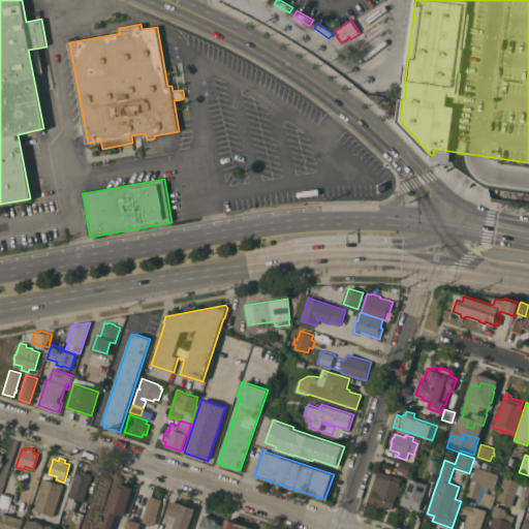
[(439,462),(436,472),(427,469),(431,459),(439,462)]
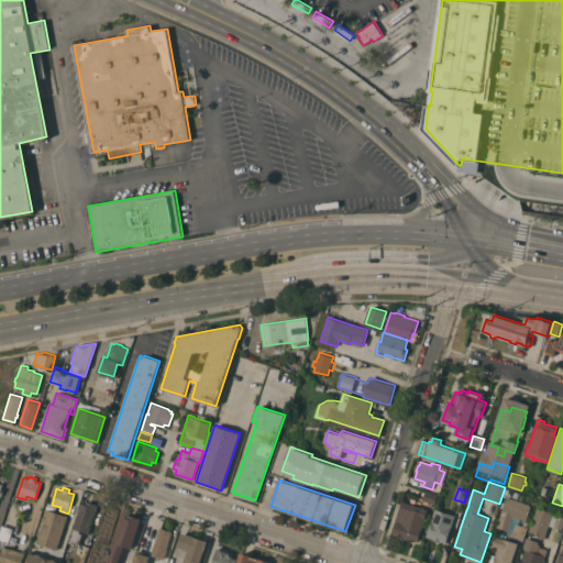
[(435,504),(423,500),(426,490),(439,494),(435,504)]
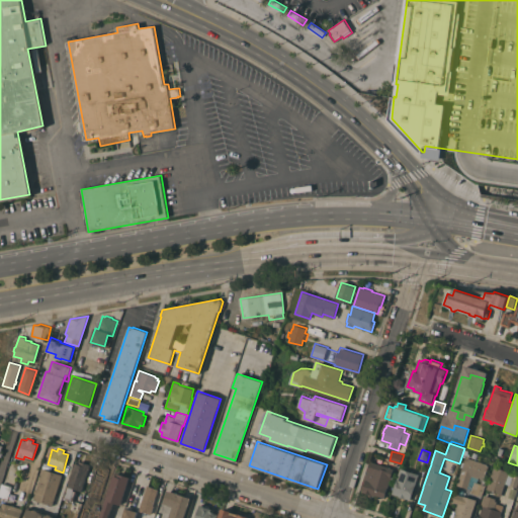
[(488,463),(487,465),(489,465),(485,479),(488,480),(482,497),(470,493),(475,482),(481,484),(483,480),(471,476),(467,489),(457,485),(466,457),(488,463)]
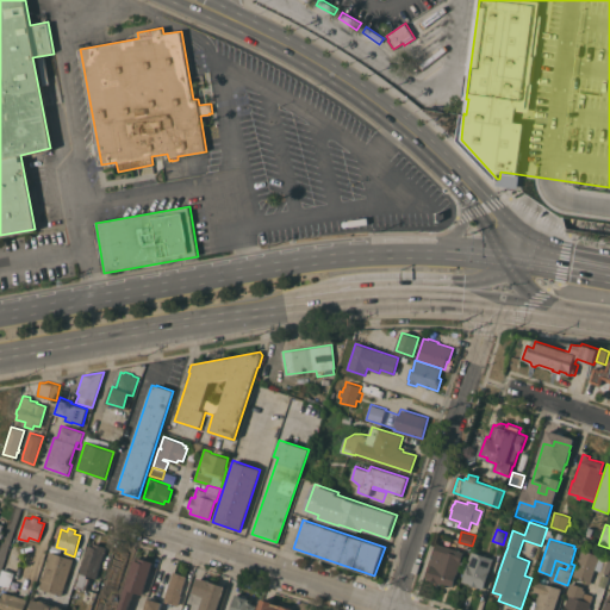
[(82,561),(88,545),(93,546),(94,543),(106,547),(95,578),(87,576),(86,578),(89,578),(86,590),(74,585),(81,566),(82,561)]
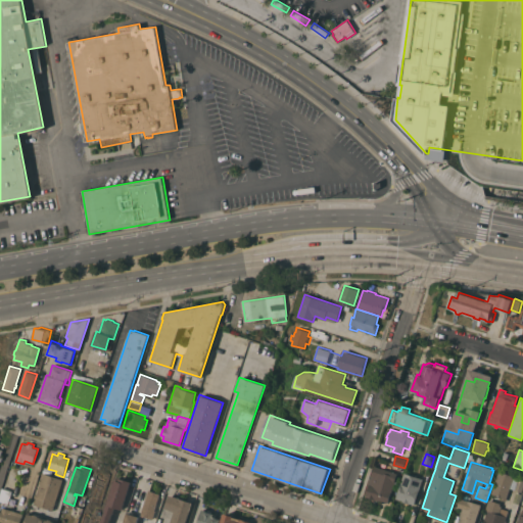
[(397,473),(395,480),(397,481),(396,486),(393,485),(388,504),(366,496),(376,466),(397,473)]
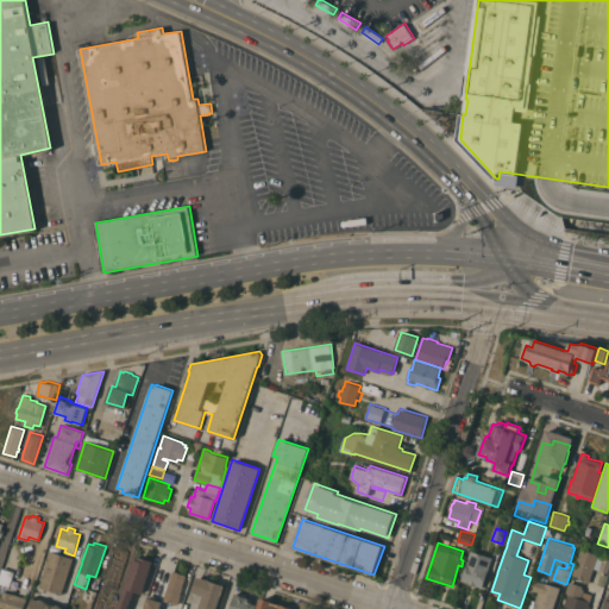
[(584,582),(585,579),(572,575),(582,548),(600,554),(589,584),(584,582)]
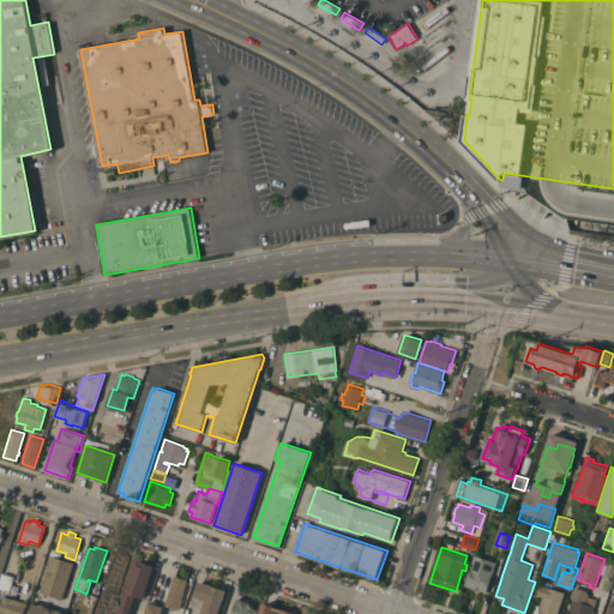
[(120,589),(114,588),(109,605),(97,601),(113,557),(118,558),(119,554),(130,558),(120,589)]
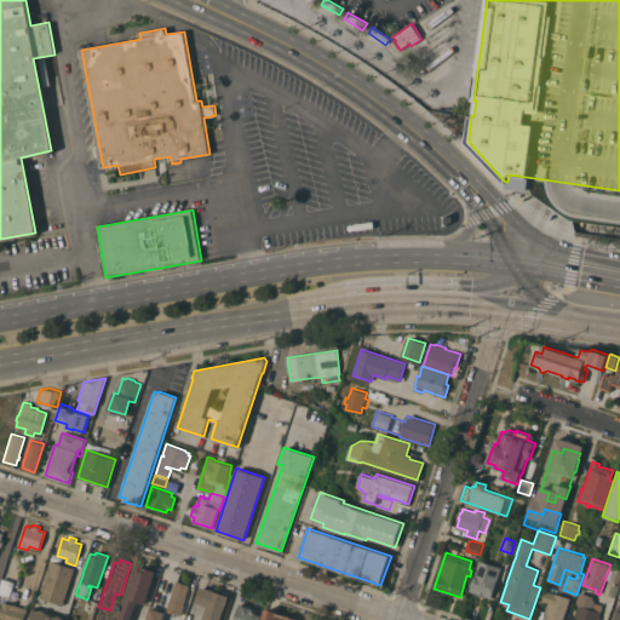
[(492,598),(484,596),(484,597),(477,595),(477,593),(470,591),(480,560),(501,567),(492,598)]
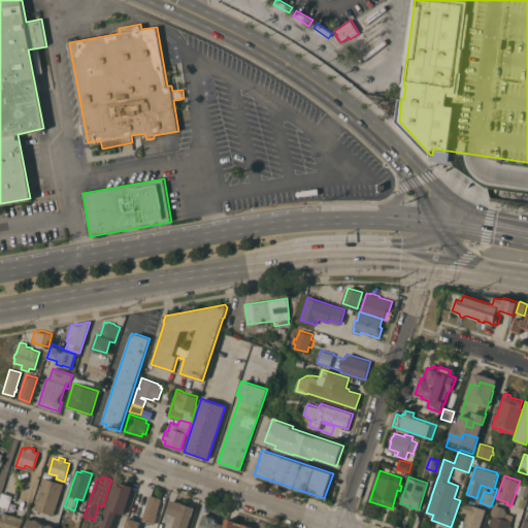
[(53,516),(34,508),(36,502),(35,502),(36,498),(37,499),(41,487),(39,487),(41,483),(42,484),(44,477),(64,484),(53,516)]
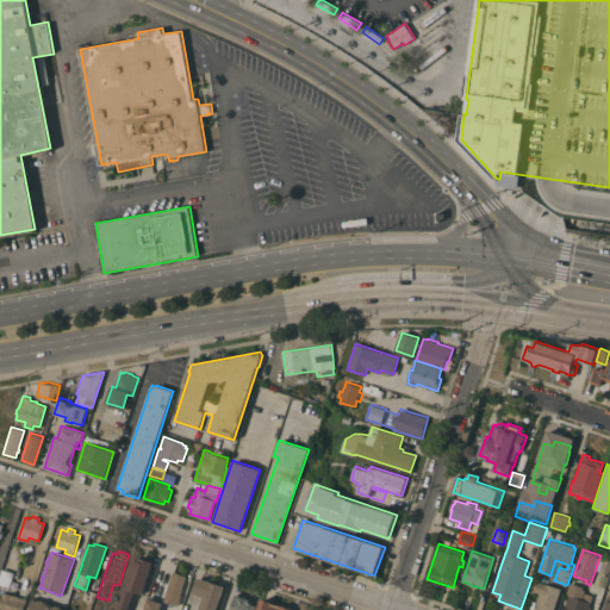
[(143,595),(134,591),(126,609),(117,609),(135,559),(136,560),(137,556),(154,561),(143,595)]
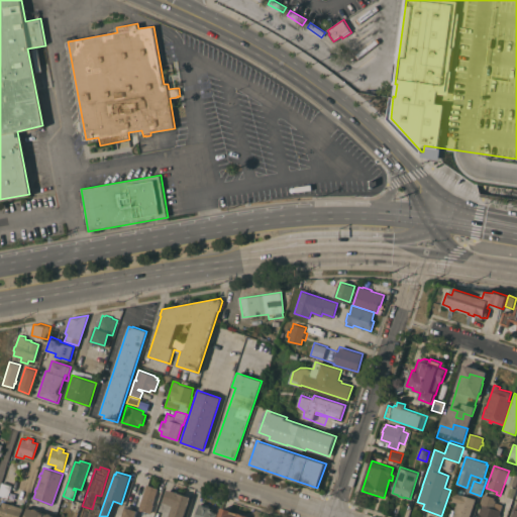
[(8,498),(0,494),(0,488),(2,482),(12,485),(8,498)]
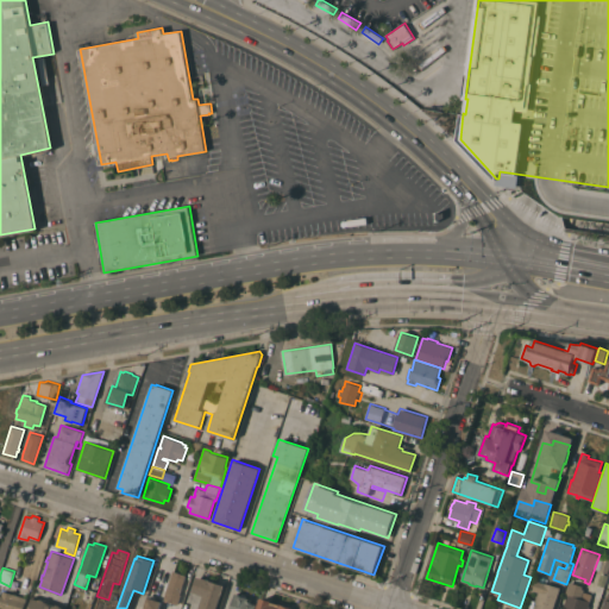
[(187,575),(180,594),(181,595),(179,602),(177,601),(176,606),(164,601),(165,597),(164,597),(173,570),(187,575)]
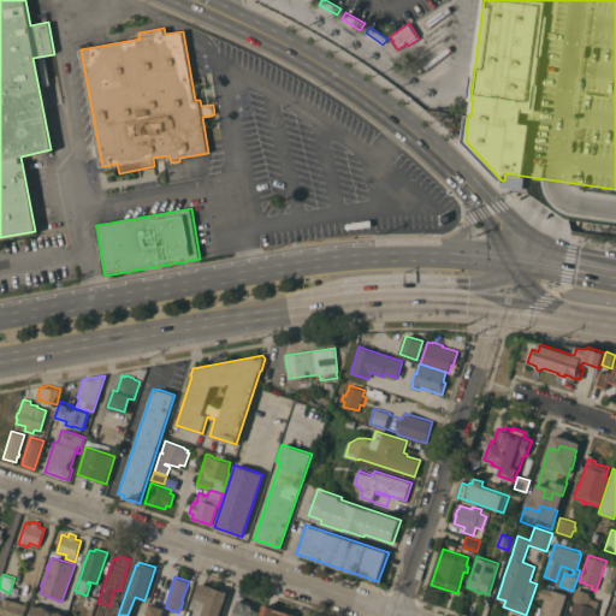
[(201,615),(206,603),(195,598),(200,582),(227,592),(218,615),(201,615)]
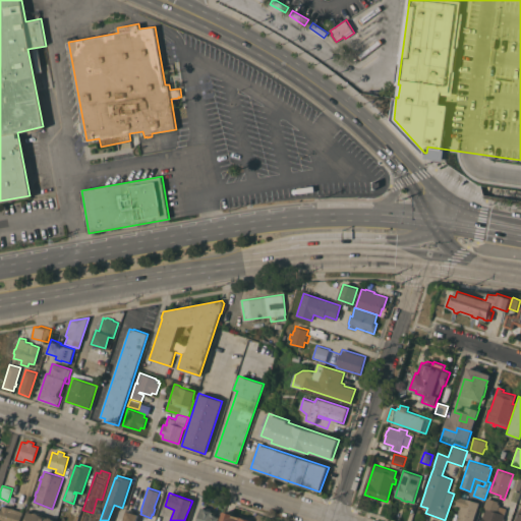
[(473,520),(456,520),(461,506),(456,504),(459,496),(466,499),(467,498),(479,503),(473,520)]
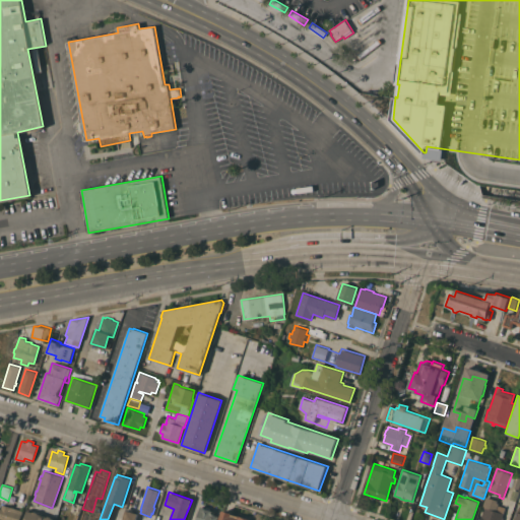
[(503,517),(504,517),(503,519),(480,519),(484,507),(483,507),(486,497),(498,500),(498,502),(499,503),(497,511),(504,514),(503,517)]
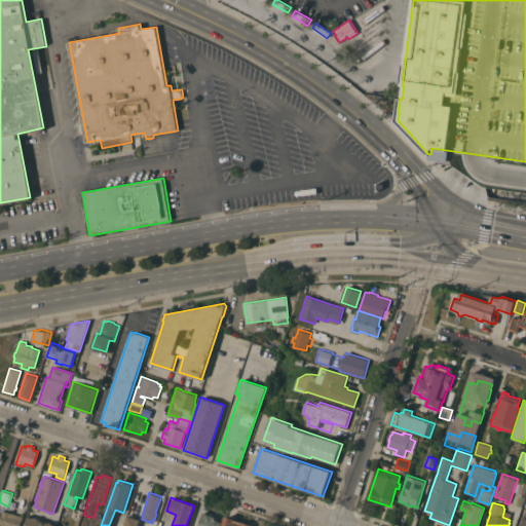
[(0,514),(1,515),(2,510),(23,517),(20,525),(6,525),(0,524),(0,514)]
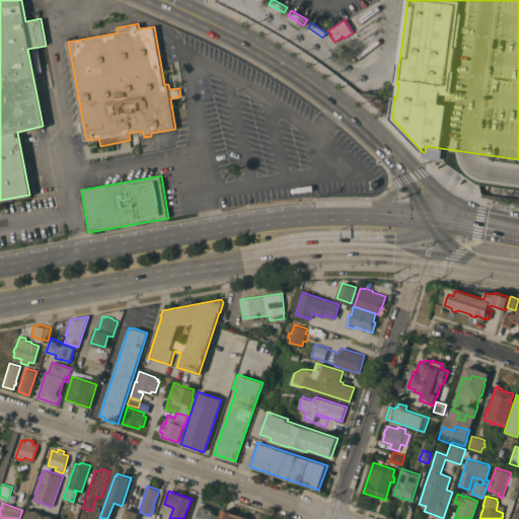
[(204,506),(204,505),(210,507),(210,509),(213,510),(214,511),(214,512),(214,514),(218,515),(216,518),(196,518),(201,505),(204,506)]
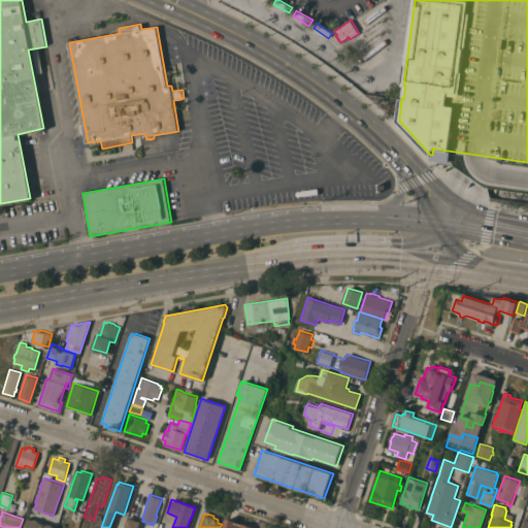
[(124,527),(128,517),(131,518),(132,516),(136,517),(136,520),(140,521),(137,527),(124,527)]
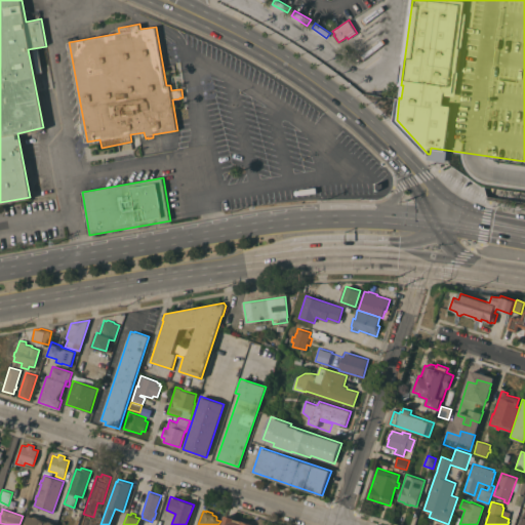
[(24,524),(28,515),(33,517),(35,516),(38,517),(39,519),(47,522),(48,521),(51,522),(51,523),(54,524),(53,524),(24,524)]
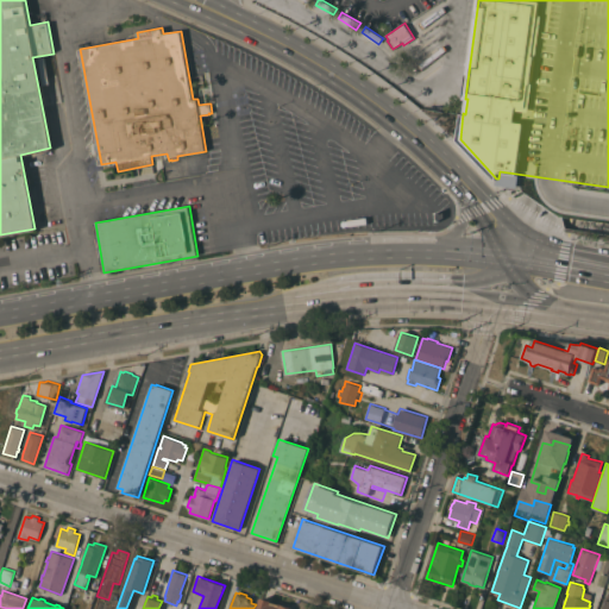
[(258,608),(263,597),(294,608),(293,608),(258,608)]
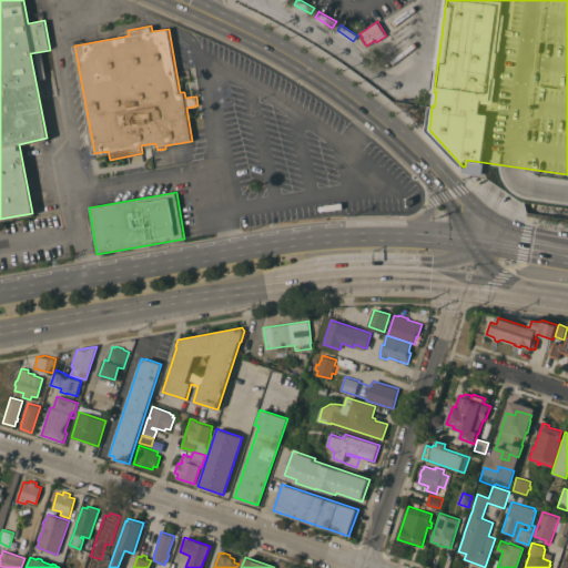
[(567,567),(567,559),(561,558),(557,567),(567,567)]
